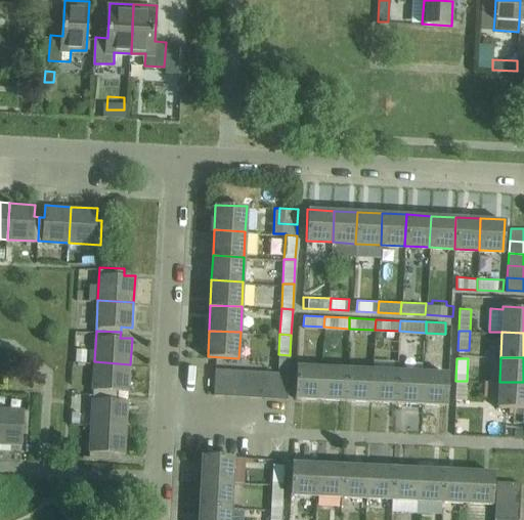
[(94,361),(92,393),(117,394),(117,389),(129,390),(130,364),(94,361)]
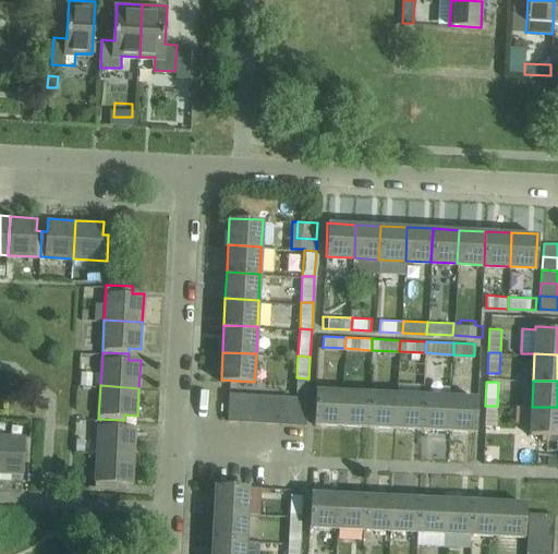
[(315,423),(342,424),(343,392),(316,390),(315,423)]
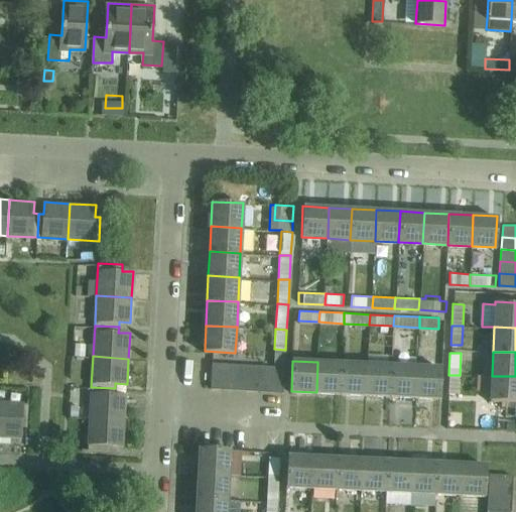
[(210,386),(283,390),(284,366),(212,362),(210,386)]
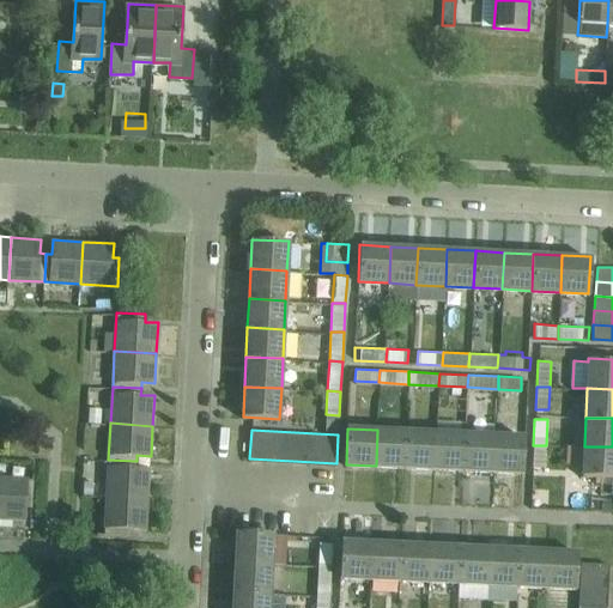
[(376,466),(405,467),(406,431),(377,430),(376,466)]
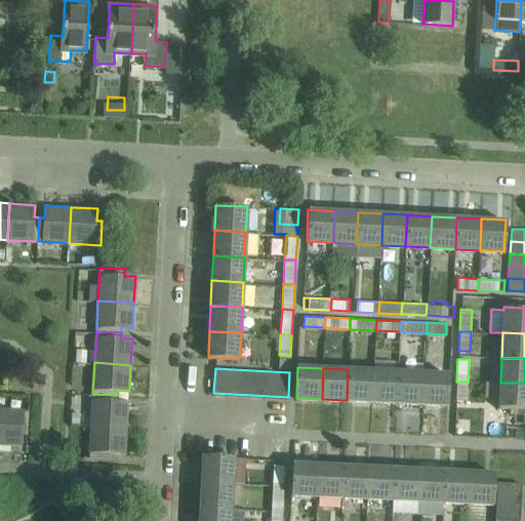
[(347,400),(371,401),(373,370),(348,369),(347,400)]
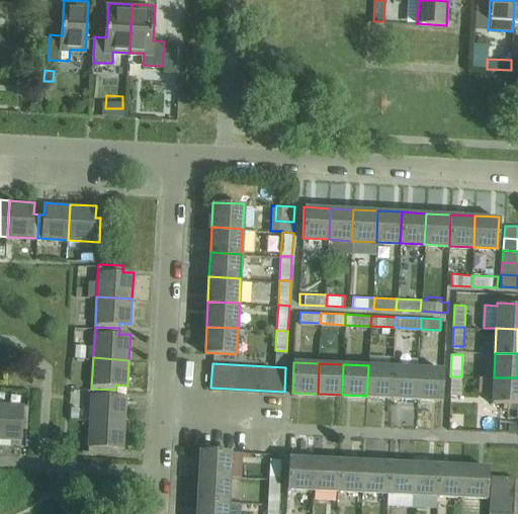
[(366,396),(392,397),(394,366),(368,365),(366,396)]
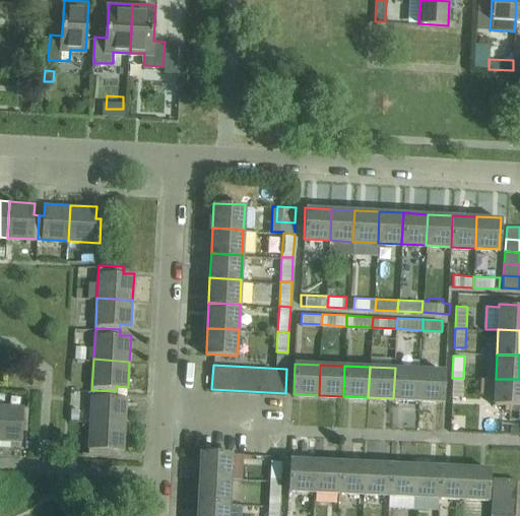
[(393,398),(418,399),(420,369),(395,368),(393,398)]
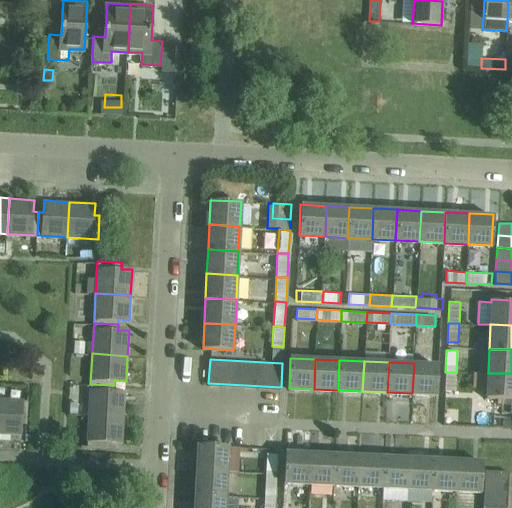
[(414,363),(412,393),(437,394),(438,364),(414,363)]
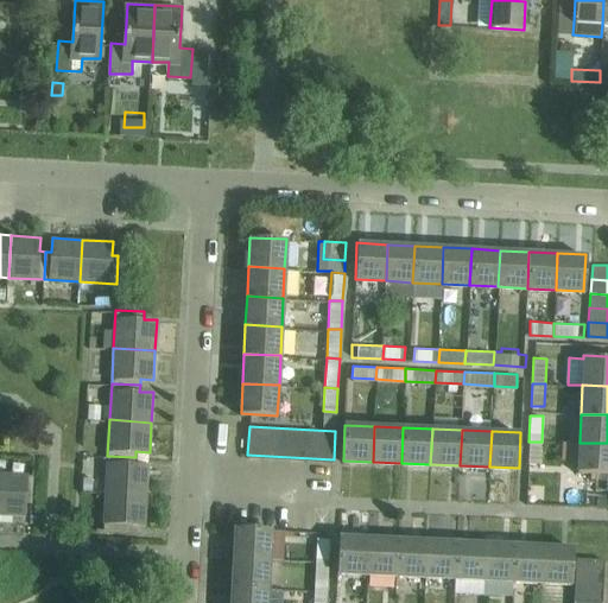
[(542,442),(529,442),(527,462),(540,463),(542,442)]
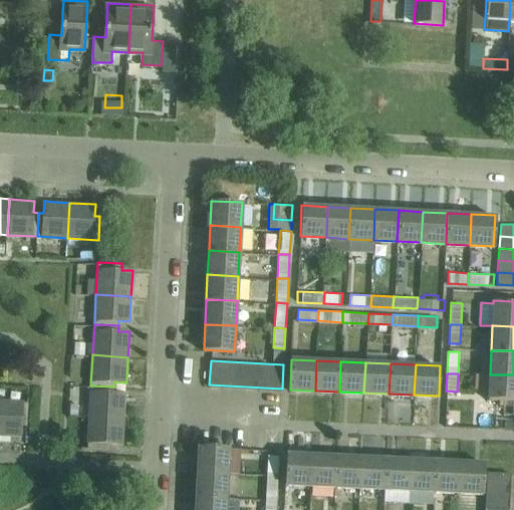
[(513,374),(490,374),(488,399),(513,400),(513,374)]
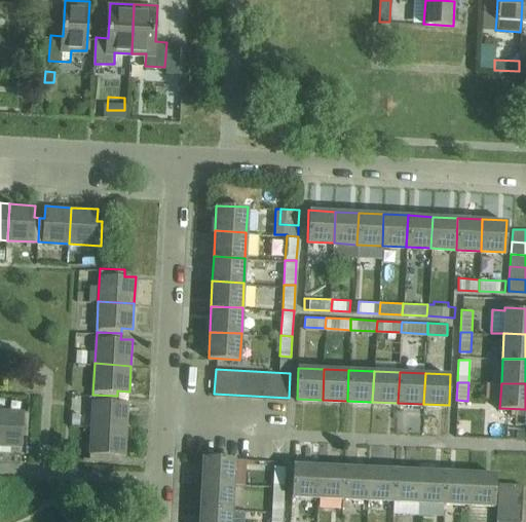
[(92,395),(91,425),(127,427),(128,403),(117,402),(117,396),(92,395)]
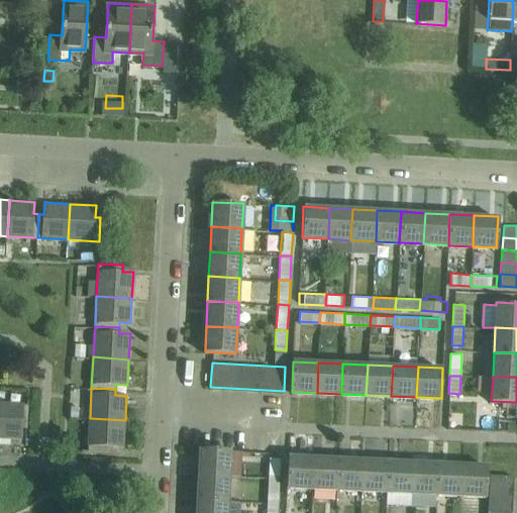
[(0,402),(0,436),(22,438),(23,427),(27,427),(29,404),(0,402)]
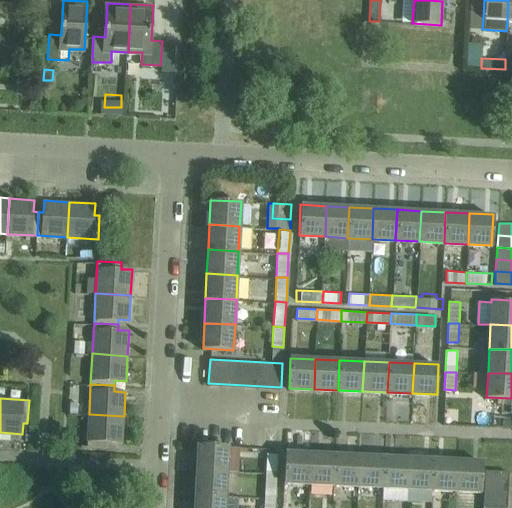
[(124,416),(89,414),(87,445),(111,446),(111,441),(122,441),(124,416)]
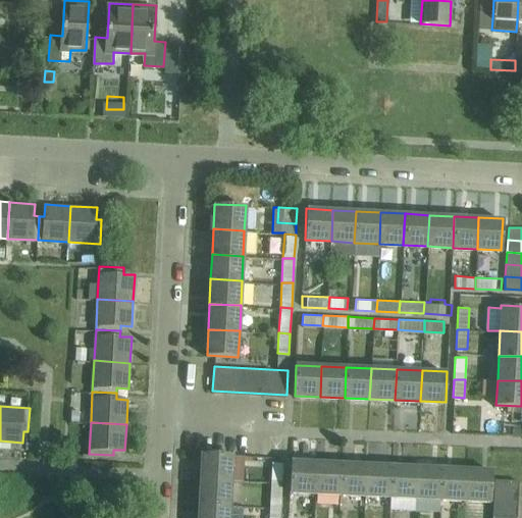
[(202,453),(201,477),(231,479),(232,454),(202,453)]
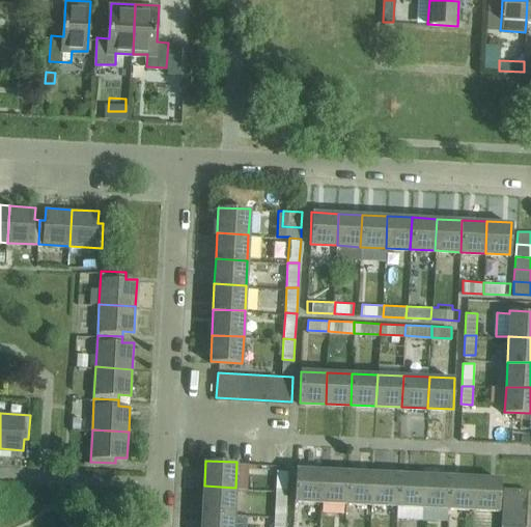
[(295,500),(320,501),(322,470),(297,469),(295,500)]
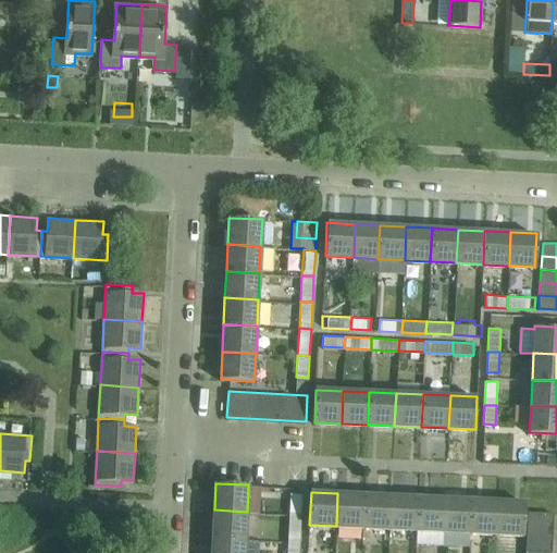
[(291,493),(289,515),(301,516),(302,493),(291,493)]
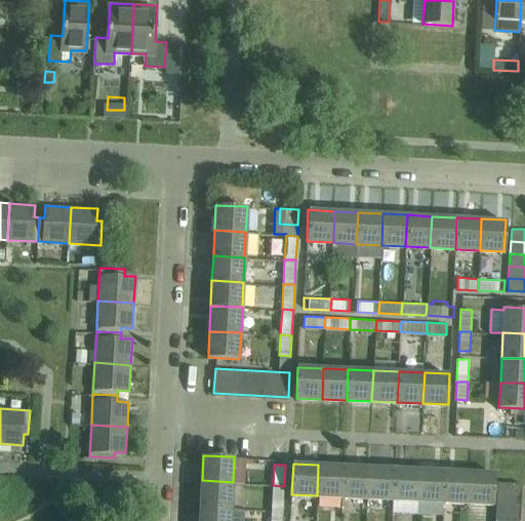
[(317,495),(341,496),(344,466),(318,465),(317,495)]
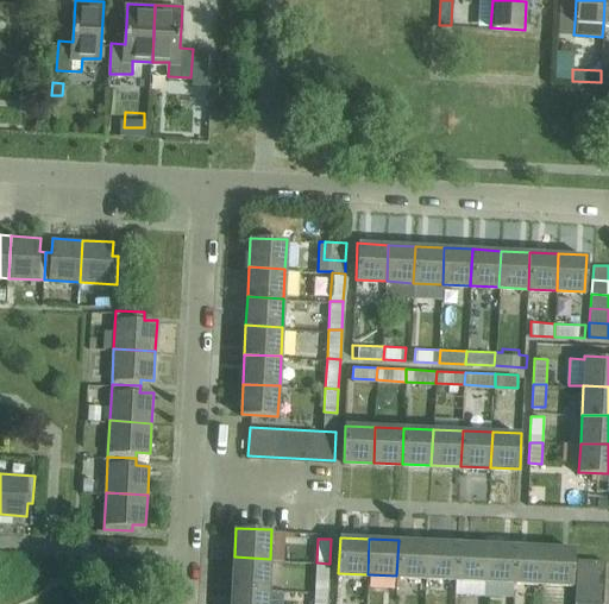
[(396,576),(426,578),(427,541),(399,540),(396,576)]
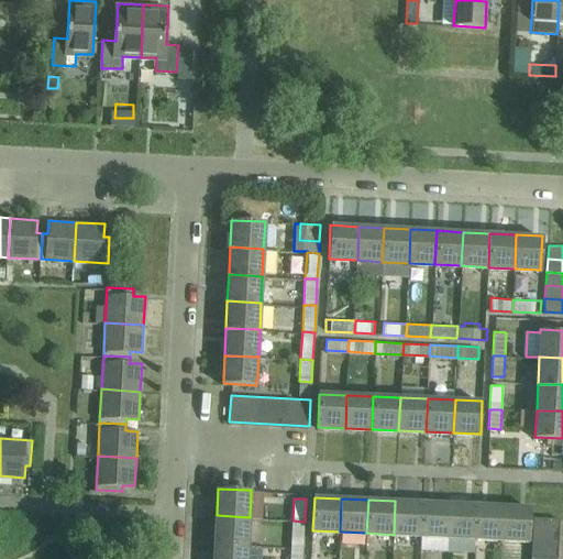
[(394,535),(420,536),(422,503),(395,501),(394,535)]
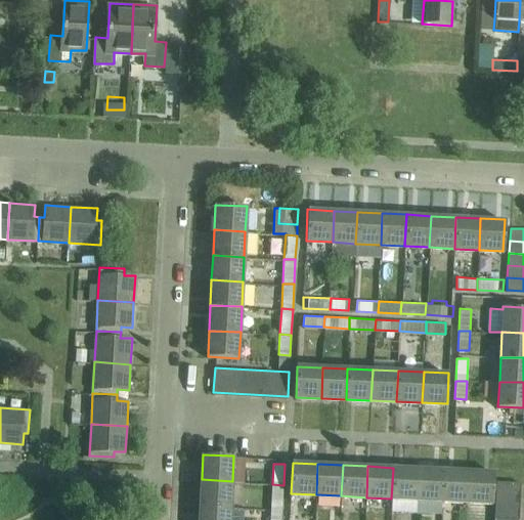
[(391,499),(417,500),(419,469),(393,468),(391,499)]
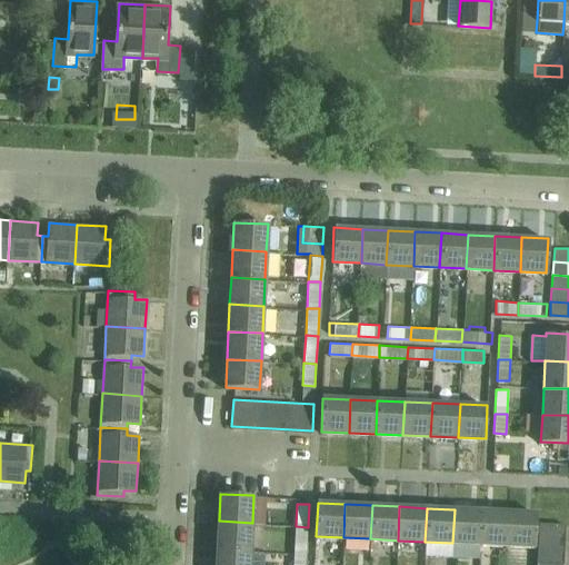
[(452,543),(480,544),(481,511),(455,509),(452,543)]
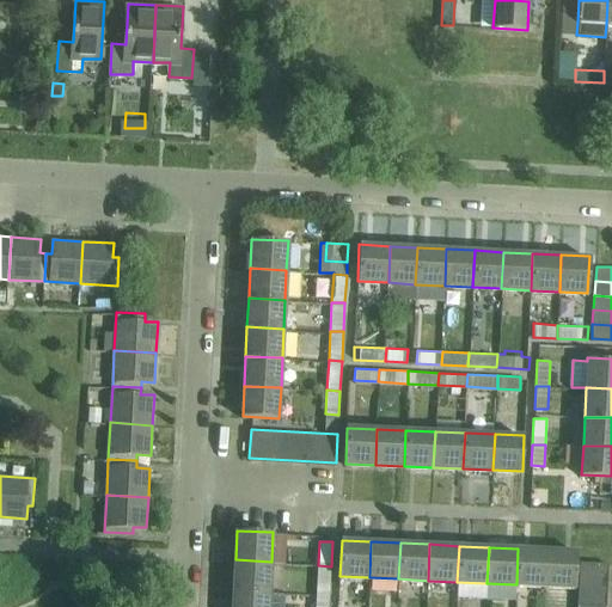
[(516,584),(545,586),(548,550),(518,549),(516,584)]
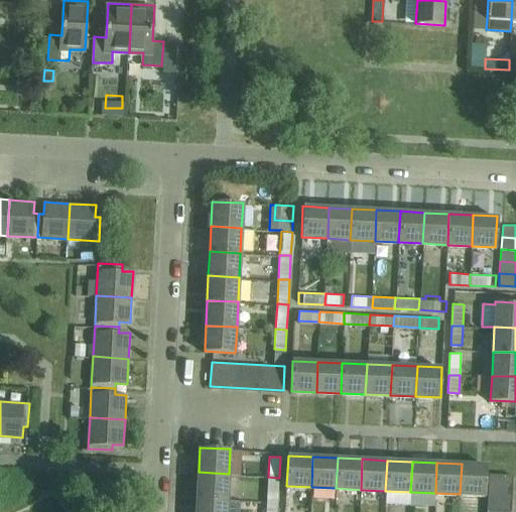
[(462,464),(460,494),(485,496),(487,465),(462,464)]
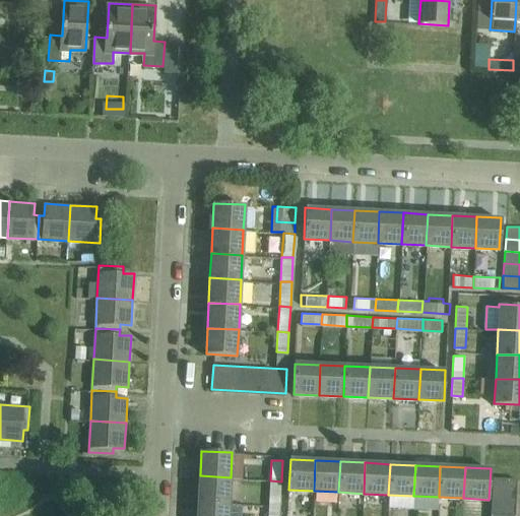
[(200,475),(198,501),(229,503),(231,477),(200,475)]
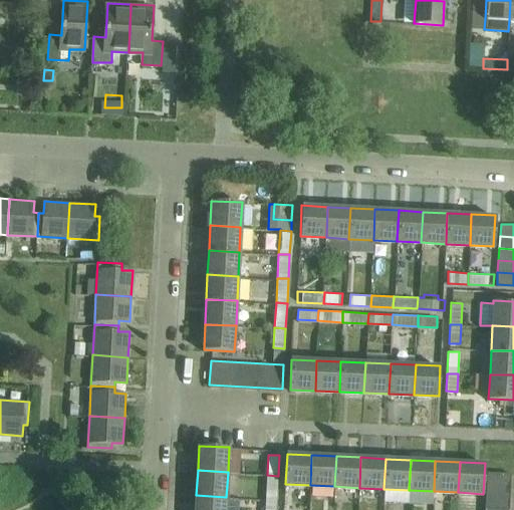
[(487,471),(486,484),(510,485),(511,472),(487,471)]
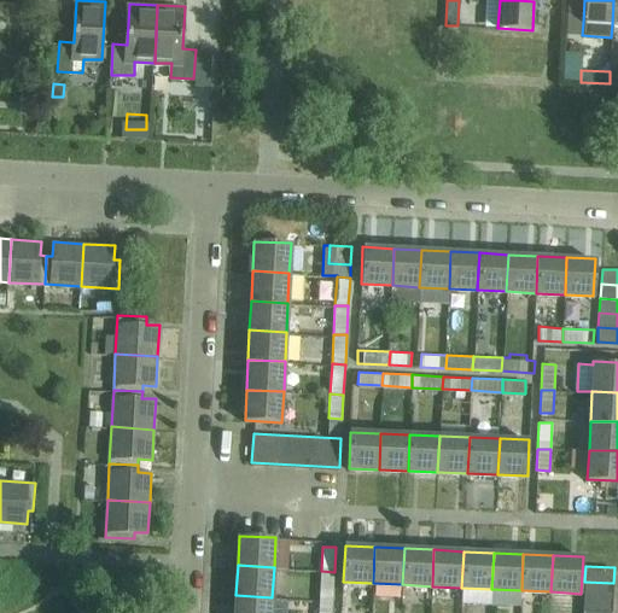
[(321,571),(319,600),(333,601),(334,572),(321,571)]
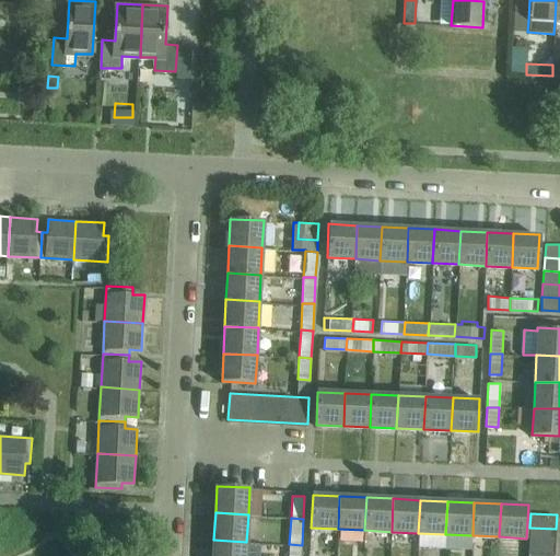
[(529,528),(528,541),(556,542),(556,529),(529,528)]
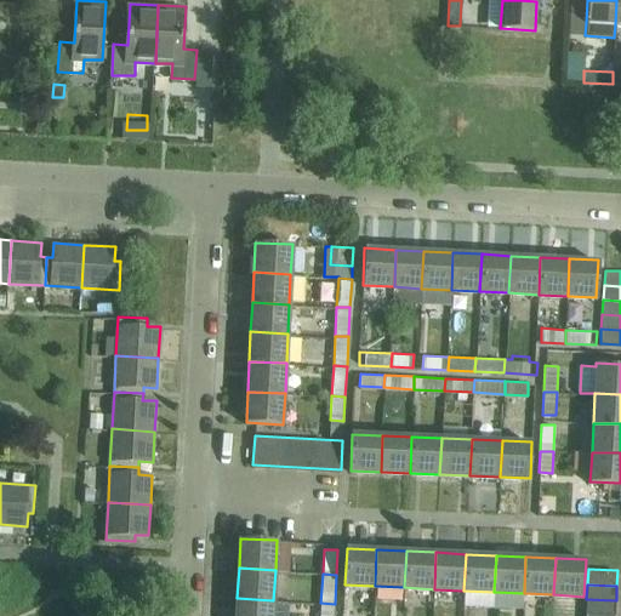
[(237,598),(235,615),(272,615),(273,600),(237,598)]
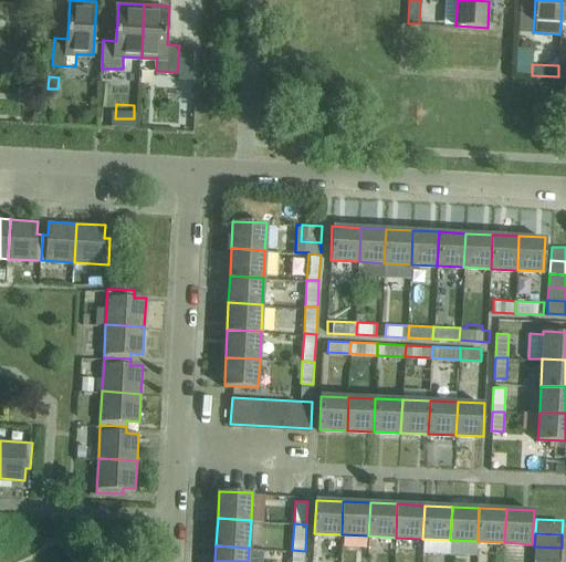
[(534,547),(534,559),(561,560),(562,548),(534,547)]
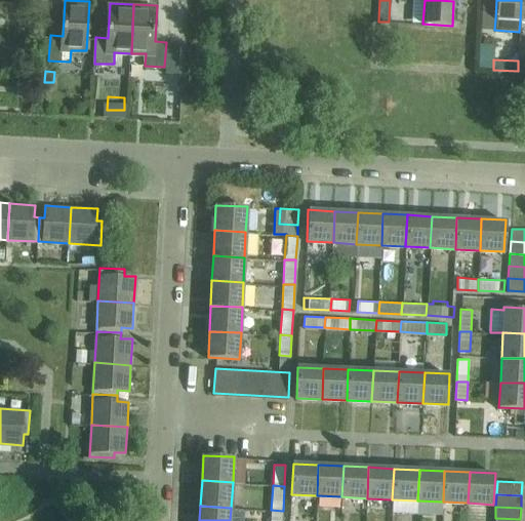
[(271,510),(270,520),(281,520),(283,511),(271,510)]
